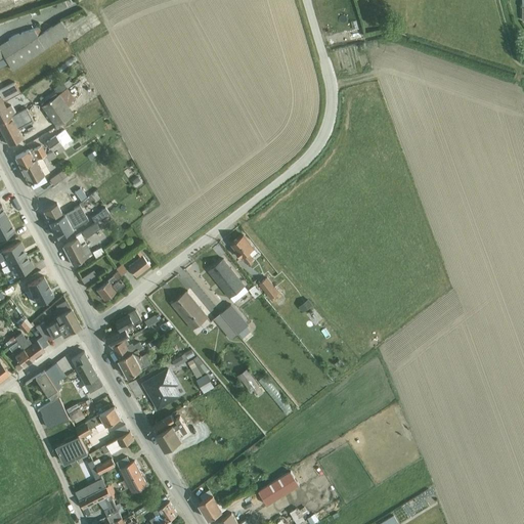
[(323,14),(330,13),(328,3),(321,4),(323,14)]
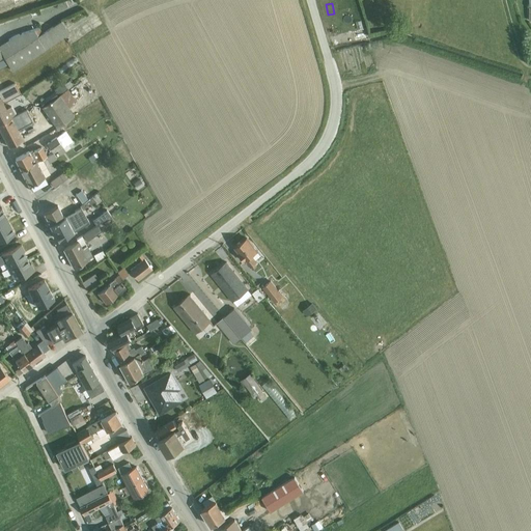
[(0,58),(4,57),(43,32),(39,27),(34,29),(15,35),(0,45),(0,58)]
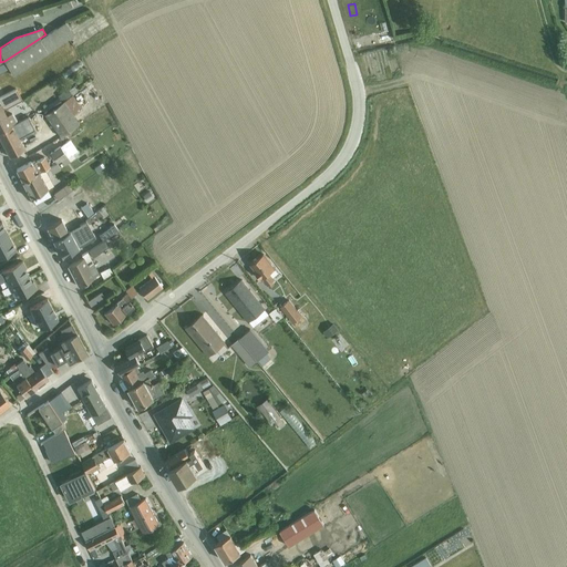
[(66,88),(58,94),(62,102),(72,94),(66,88)]
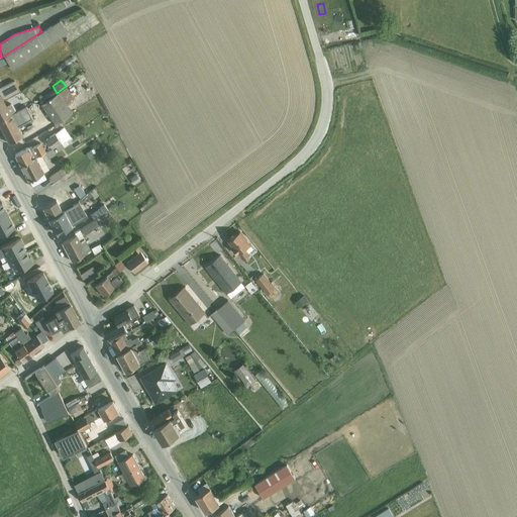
[(0,93),(0,94),(0,120),(17,112),(12,103),(6,106),(3,100),(20,92),(14,82),(10,84),(8,85),(0,89),(0,93)]
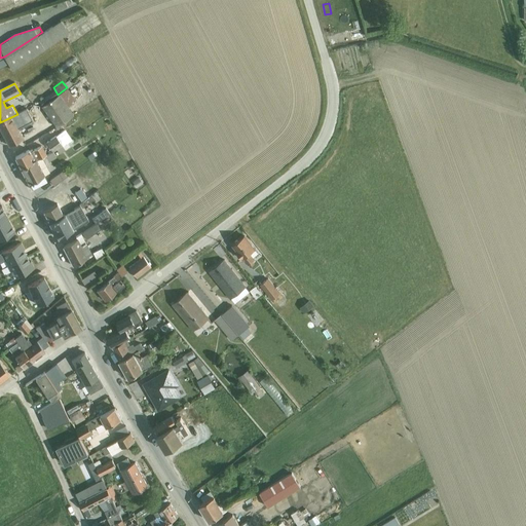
[(61,124),(74,114),(69,108),(77,102),(68,88),(42,107),(57,127),(61,124)]
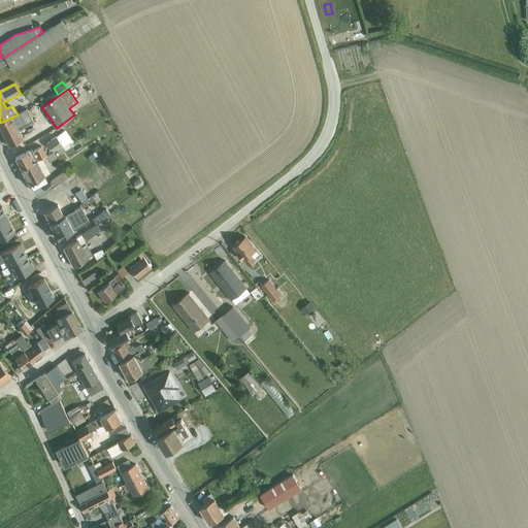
[(20,113),(32,107),(30,103),(18,109),(20,113)]
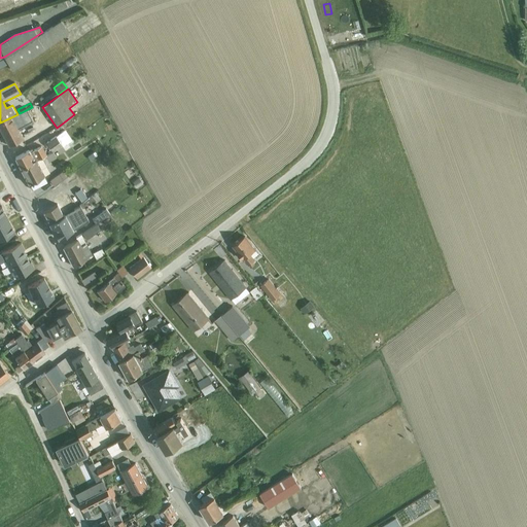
[(18,114),(0,123),(0,129),(9,146),(24,139),(18,129),(28,124),(27,123),(40,115),(39,115),(40,114),(36,105),(32,107),(20,113),(18,114)]
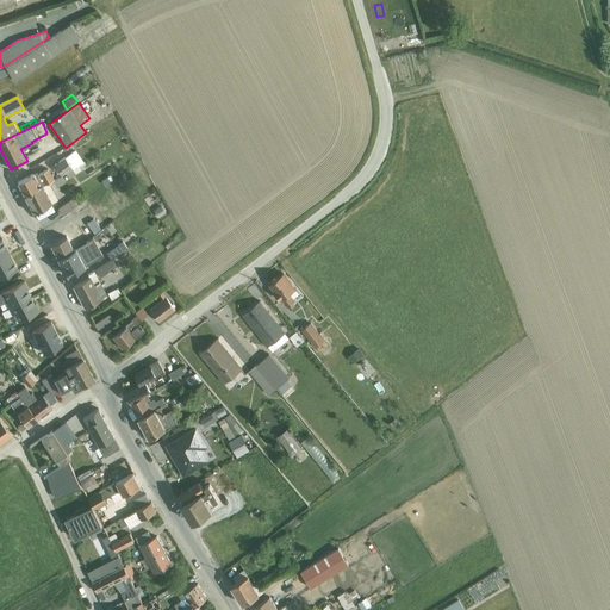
[(64,173),(83,162),(75,150),(54,165),(61,175),(64,173)]
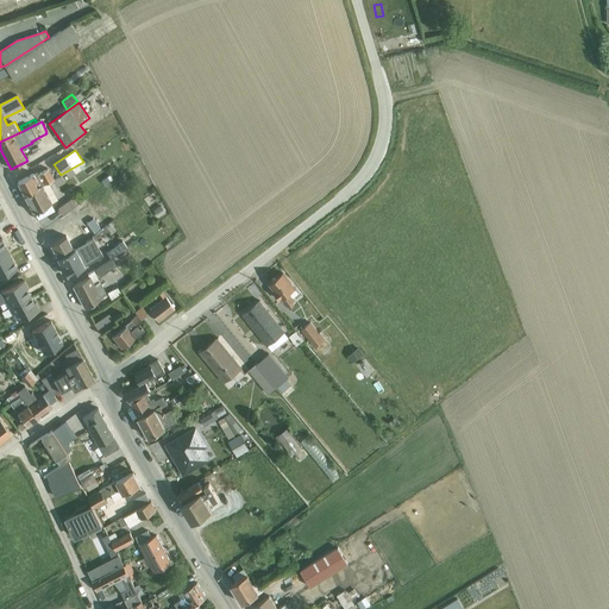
[(83,162),(64,173),(69,177),(81,169),(80,167),(85,164),(83,162)]
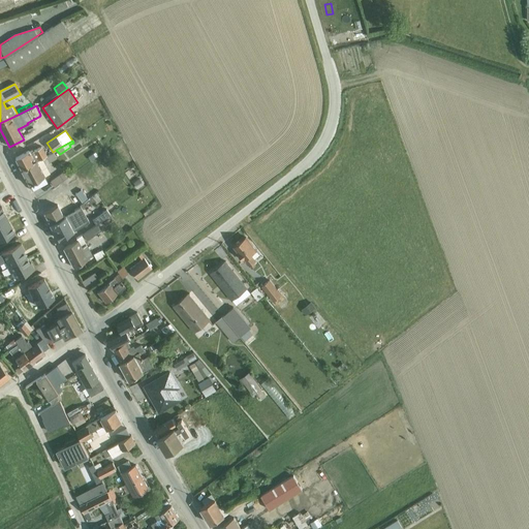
[(47,155),(42,147),(34,151),(32,149),(14,158),(22,169),(42,158),(47,155)]
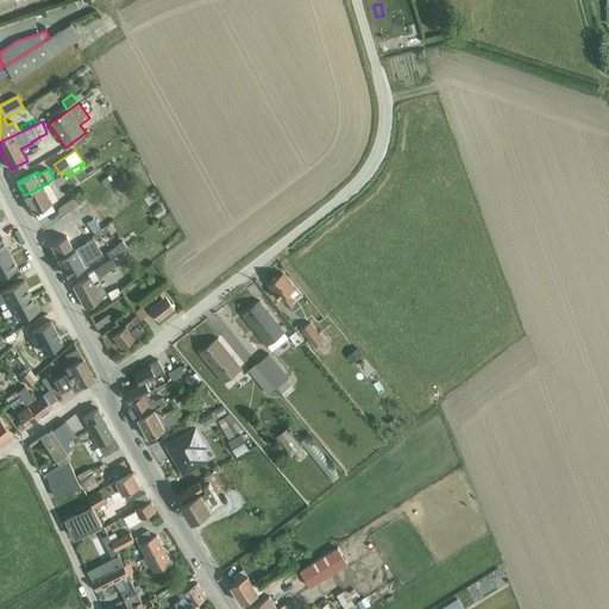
[(110,174),(101,180),(105,186),(113,179),(110,174)]
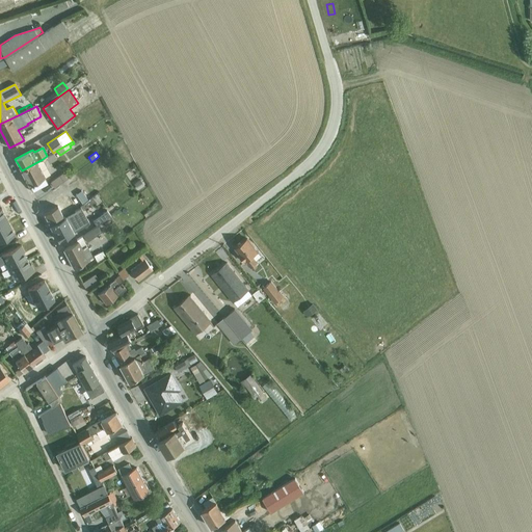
[(47,156),(50,163),(56,159),(53,153),(47,156)]
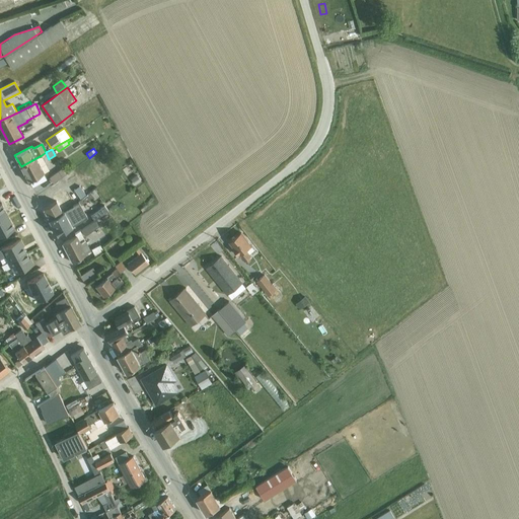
[(42,155),(21,166),(32,188),(47,179),(44,173),(50,170),(42,155)]
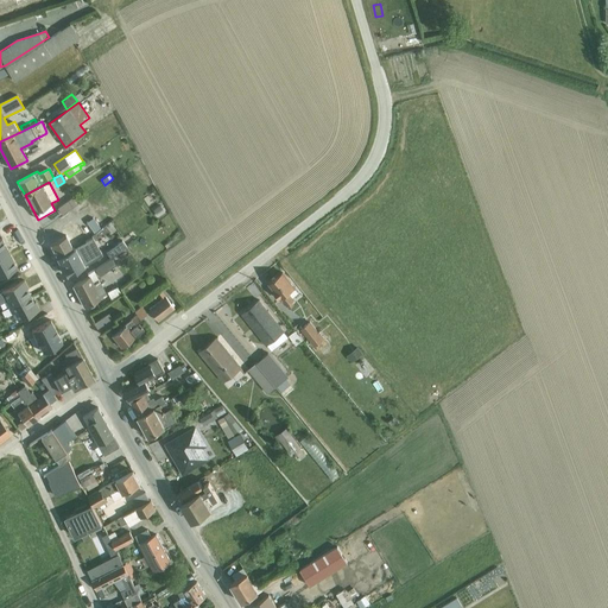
[(71,197),(58,208),(62,214),(76,204),(71,197)]
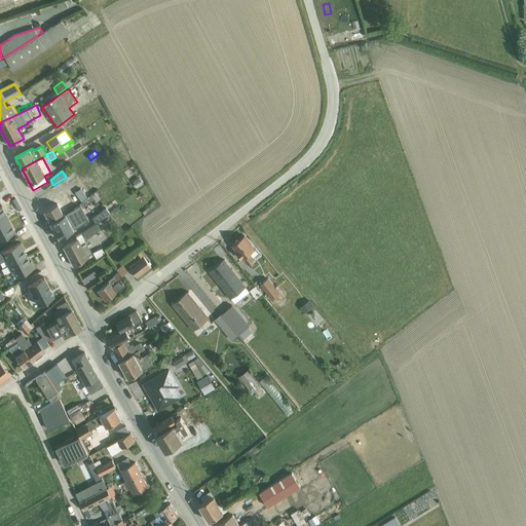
[(82,184),(78,174),(62,181),(66,191),(82,184)]
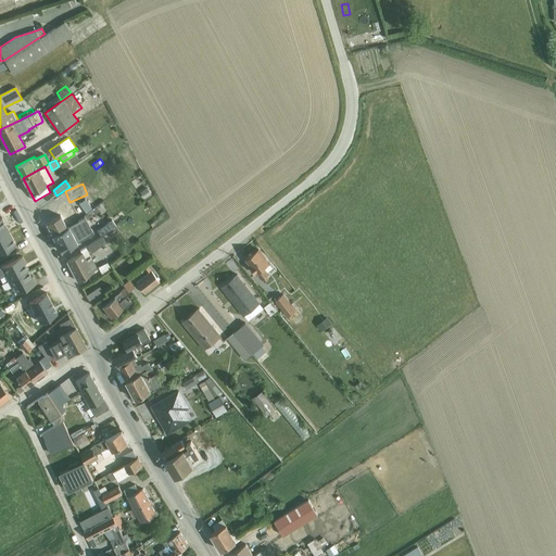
[(147,187),(140,191),(146,199),(151,194),(147,187)]
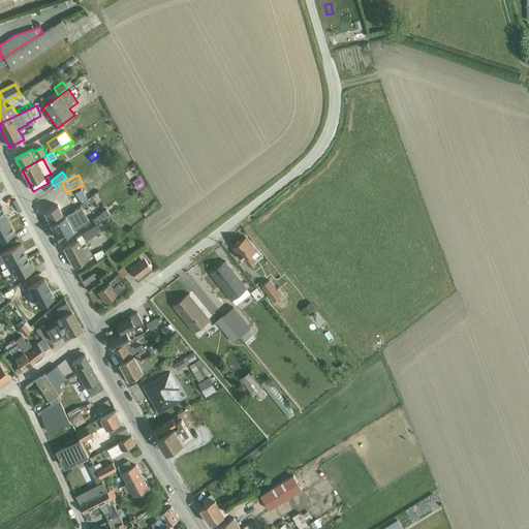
[(82,190),(75,193),(82,203),(92,195),(86,186),(82,190)]
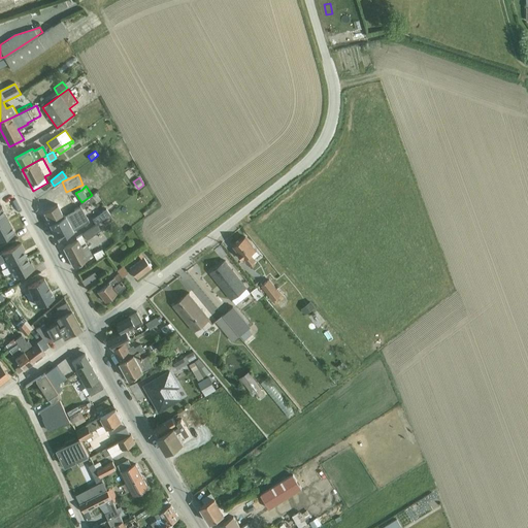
[(51,224),(74,209),(72,206),(76,204),(72,197),(44,211),(51,224)]
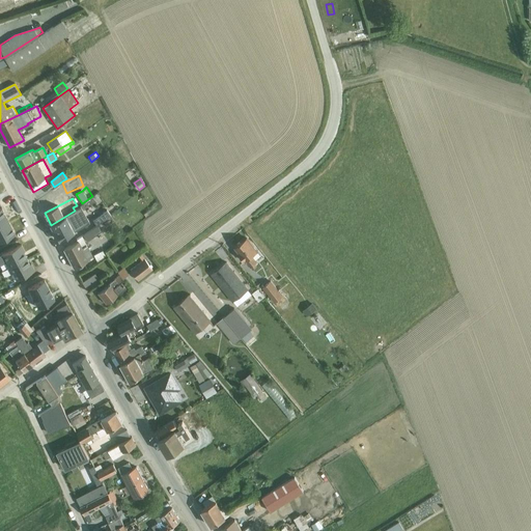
[(75,211),(51,225),(58,240),(65,236),(74,232),(89,223),(81,206),(75,211)]
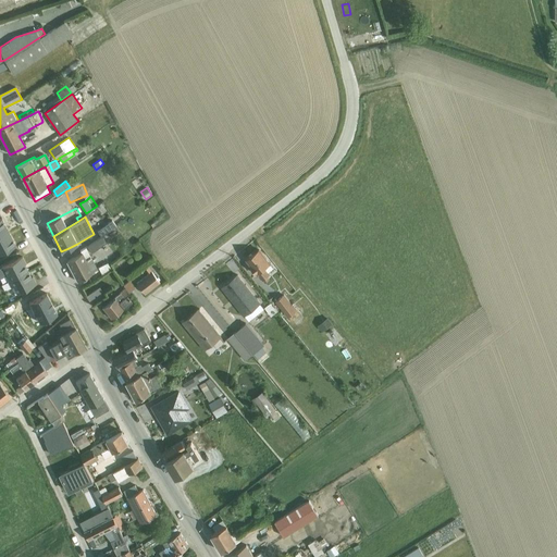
[(97,231),(101,236),(116,225),(112,220),(97,231)]
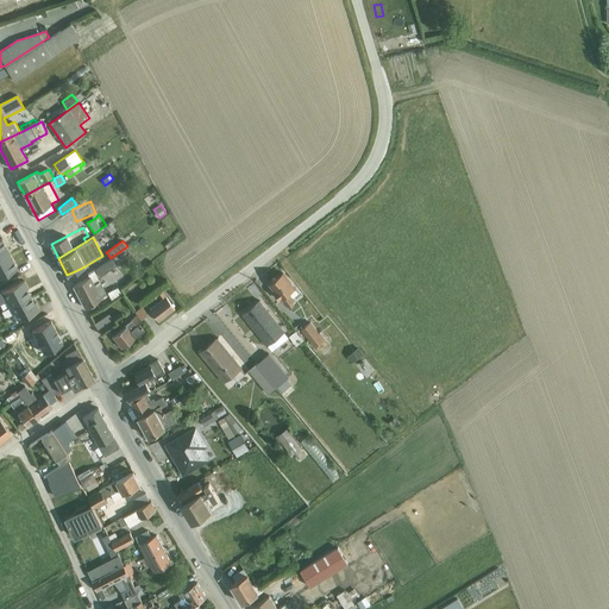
[(10,253),(0,257),(0,276),(18,268),(10,253)]
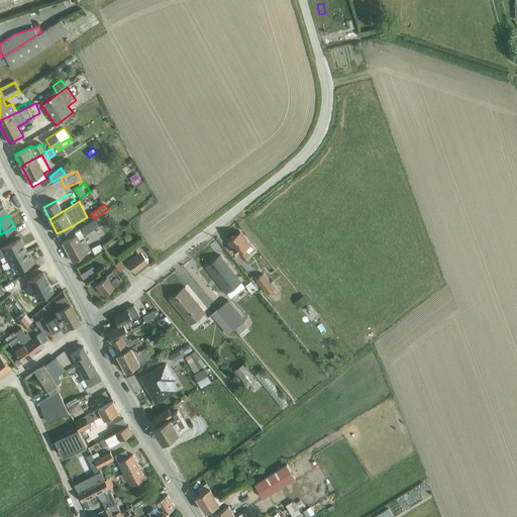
[(98,225),(94,219),(81,229),(85,234),(98,225)]
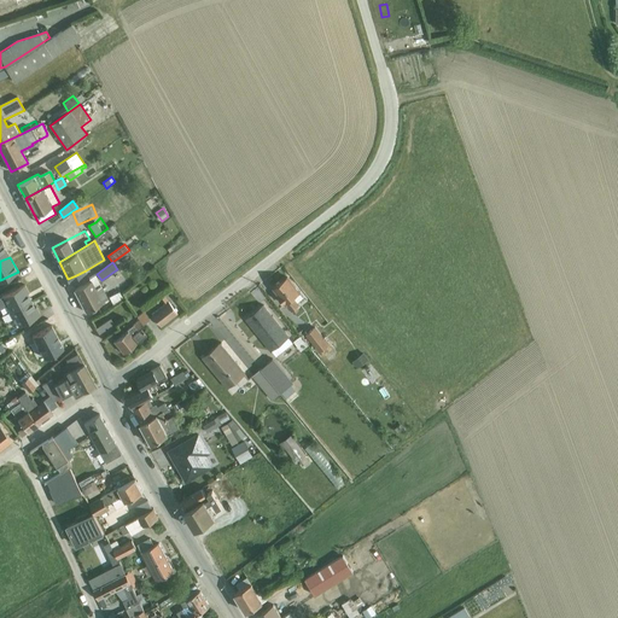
[(91,281),(74,290),(86,312),(109,299),(95,275),(89,278),(91,281)]
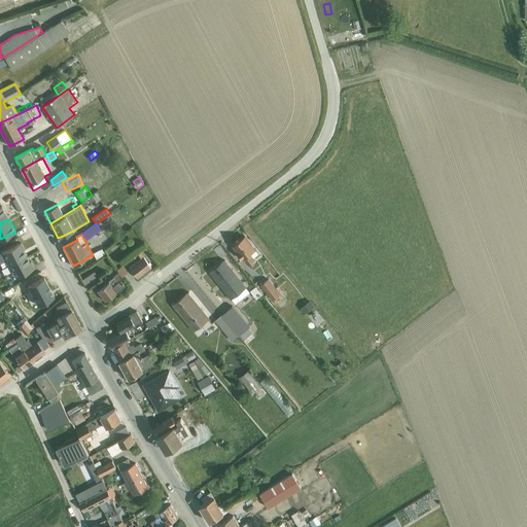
[(245,236),(234,245),(239,251),(237,252),(243,260),(244,259),(251,268),(255,265),(253,262),(255,260),(253,257),(250,253),(255,249),(245,236)]
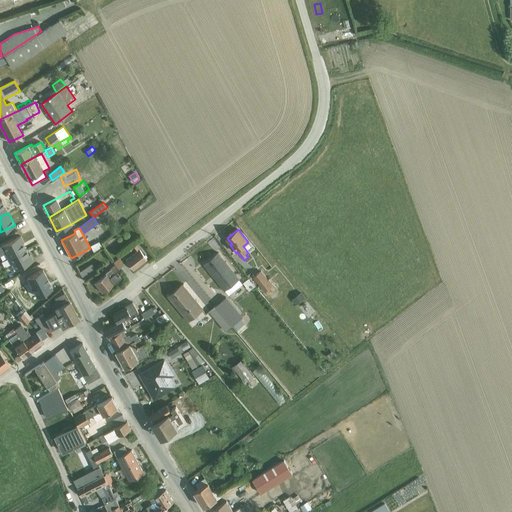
[(20,236),(0,246),(0,256),(5,254),(8,259),(26,249),(23,243),(24,242),(20,236)]
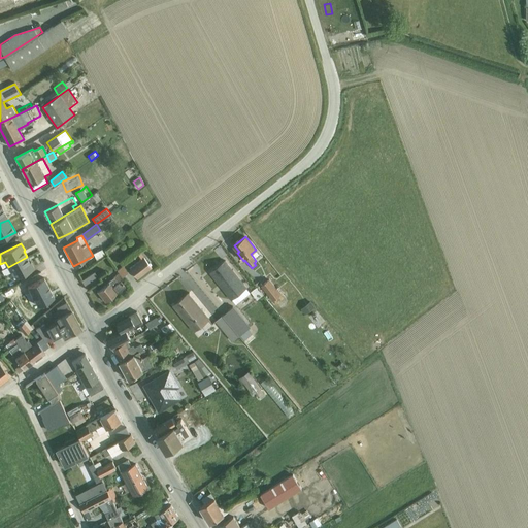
[(102,249),(93,254),(94,256),(96,260),(104,254),(103,251),(102,249)]
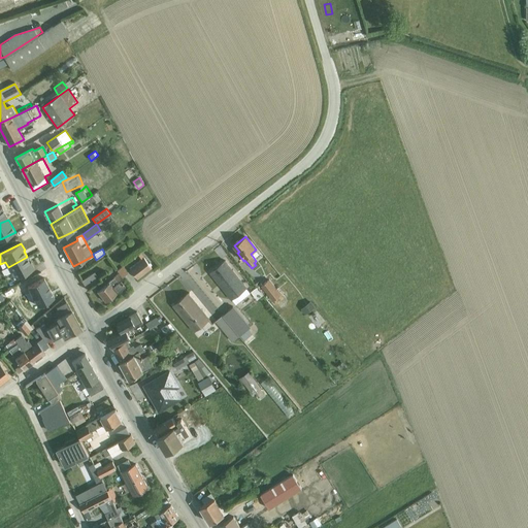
[(256,250),(251,254),(254,258),(259,255),(256,250)]
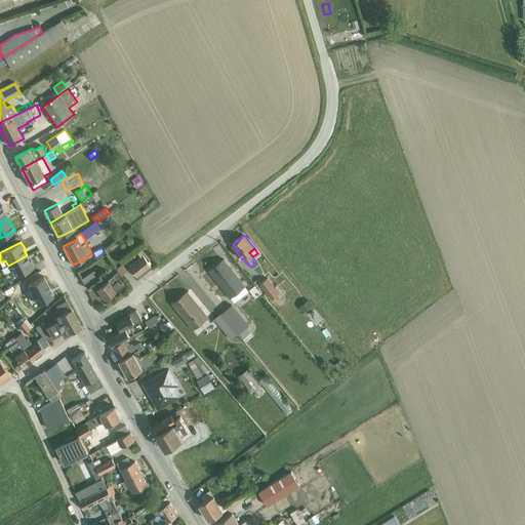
[(140,256),(128,266),(136,276),(151,266),(139,251),(137,252),(140,256)]
